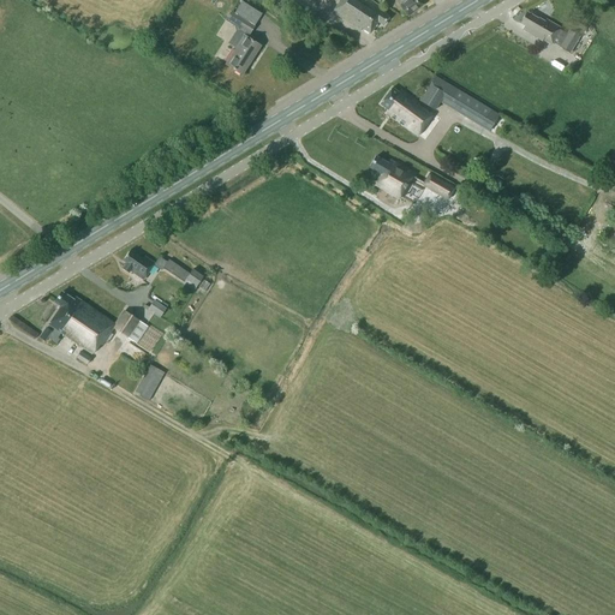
[(251,6),(240,0),(238,0),(227,19),(239,27),(228,43),(236,48),(226,64),(242,75),(261,46),(245,36),(248,31),(250,33),(255,25),(243,18),(251,6)]
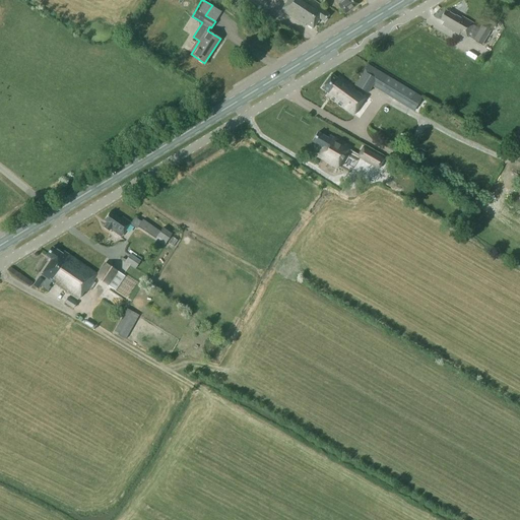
[(286,0),(281,10),(305,25),(306,23),(313,28),(319,18),(324,21),(328,13),(323,10),(324,7),(312,0),(286,0)]
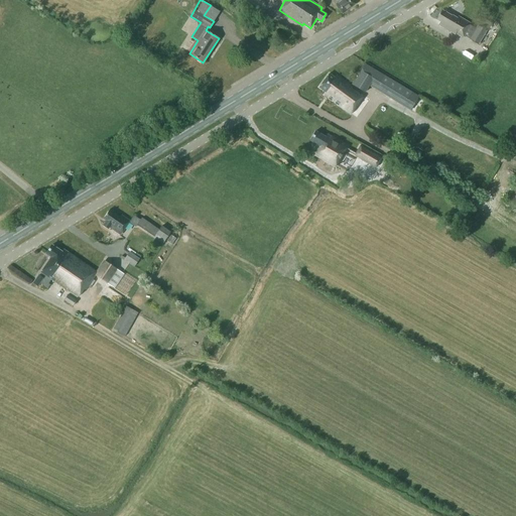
[(352,0),(331,0),(343,14),(355,4),(352,0)]
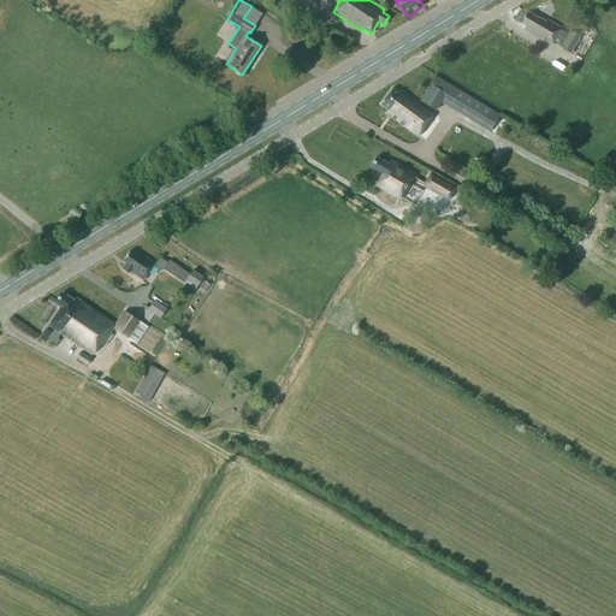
[(521,23),(526,25),(523,30),(543,41),(544,40),(552,45),(554,42),(561,46),(561,47),(561,48),(569,53),(570,52),(580,36),(570,31),(568,35),(561,30),(562,28),(546,19),(545,22),(539,18),(539,19),(527,12),(521,23)]
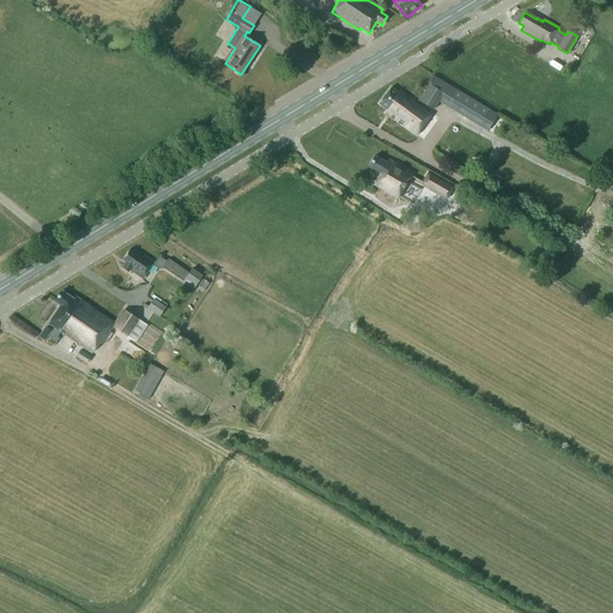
[(581,32),(584,26),(574,20),(570,26),(581,32)]
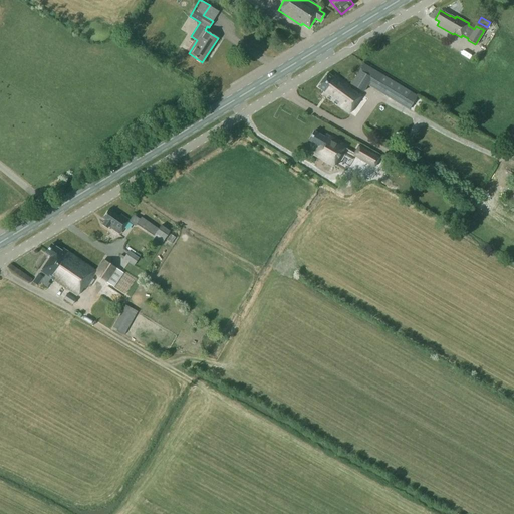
[(334,75),(333,77),(327,73),(317,87),(324,91),(322,94),(349,113),(362,94),(334,75)]
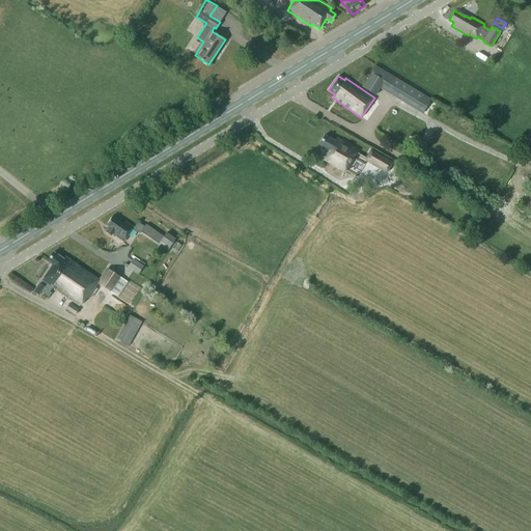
[(325,135),(318,144),(329,150),(324,160),(345,172),(358,150),(337,138),(335,141),(325,135)]
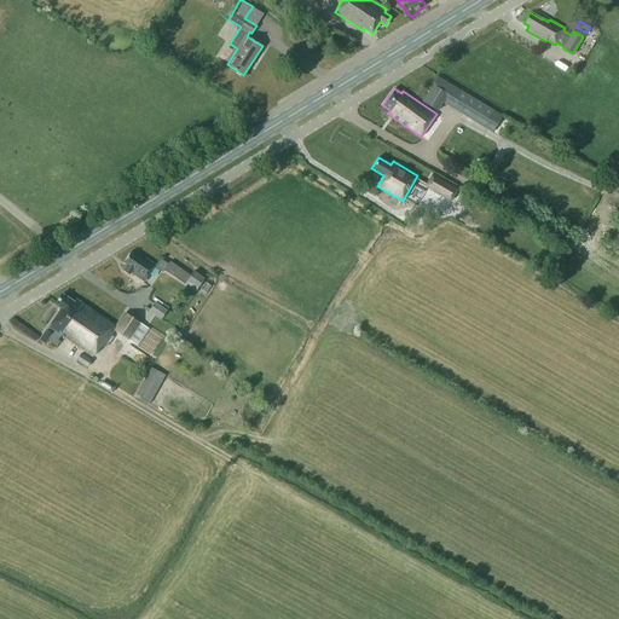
[(451,201),(457,189),(432,174),(426,186),(451,201)]
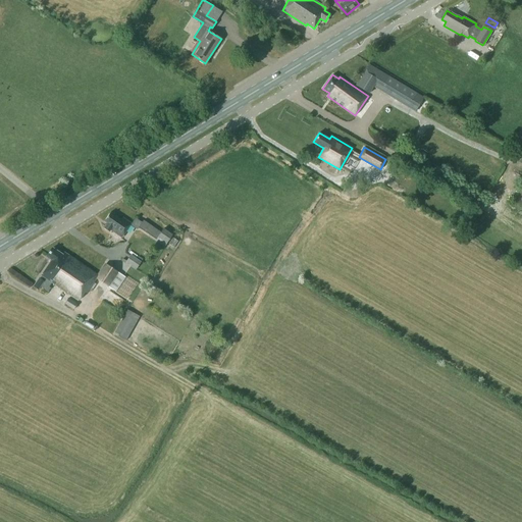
[(132,223),(123,217),(121,219),(110,212),(104,221),(107,223),(104,228),(109,231),(110,229),(121,238),(132,223)]
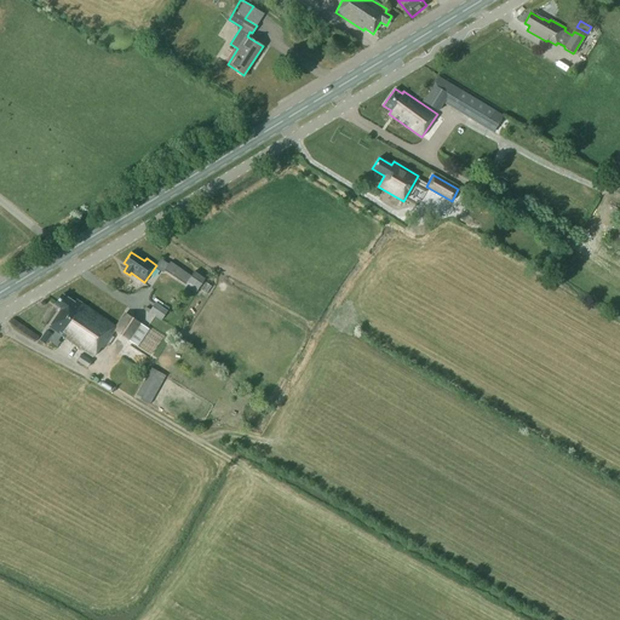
[(185,283),(190,276),(170,262),(165,270),(185,283)]
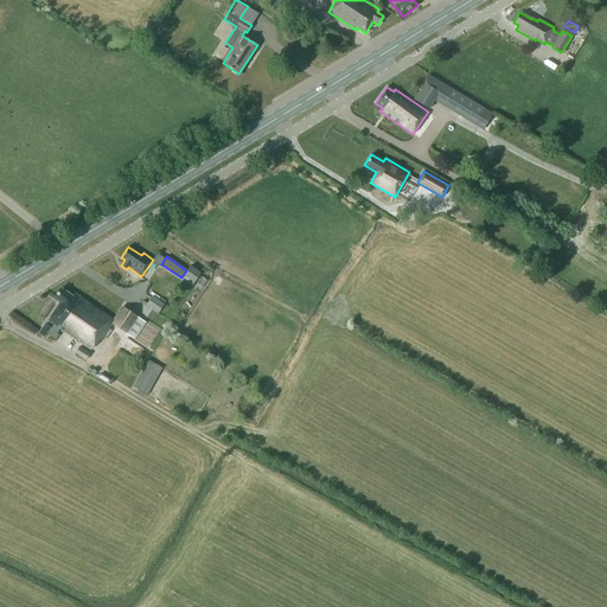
[(192,285),(200,273),(190,266),(181,279),(192,285)]
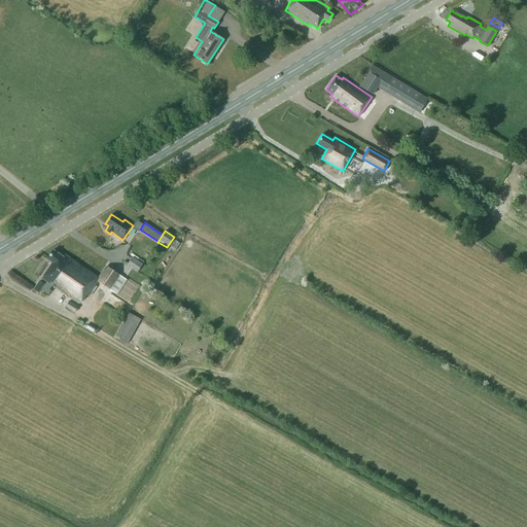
[(126,280),(118,275),(118,274),(106,267),(99,278),(65,254),(63,256),(53,250),(46,259),(51,262),(41,278),(46,281),(44,284),(39,281),(34,288),(39,291),(40,288),(48,294),(51,290),(49,289),(53,285),(79,303),(85,294),(86,295),(97,281),(108,289),(116,294),(126,280)]
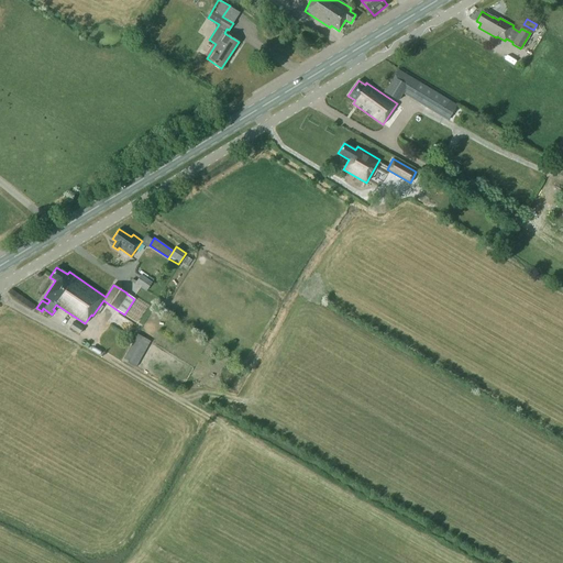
[(132,278),(131,280),(146,290),(152,283),(141,275),(136,282),(132,278)]
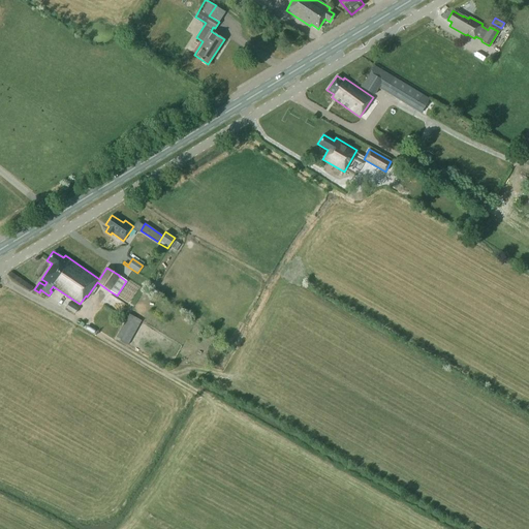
[(79,308),(69,302),(66,308),(74,313),(79,308)]
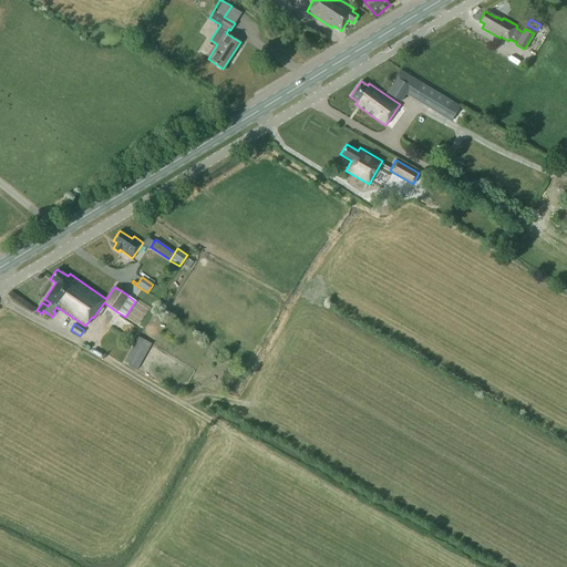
[(134,334),(124,362),(140,368),(150,341),(134,334)]
